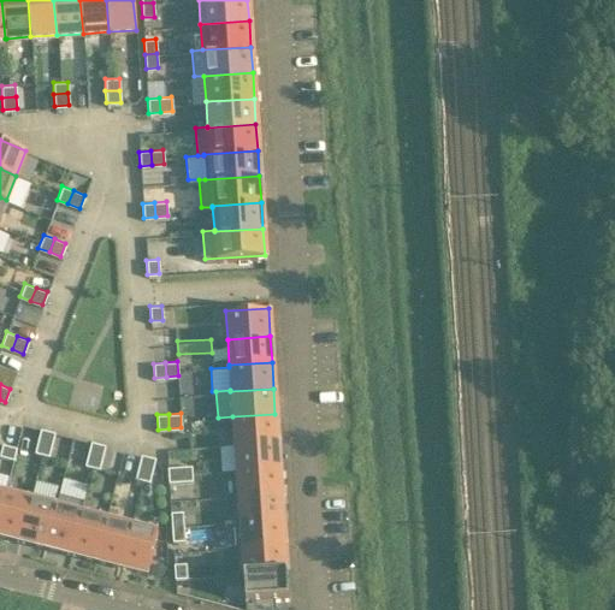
[(277,440),(275,414),(232,416),(234,443),(277,440)]
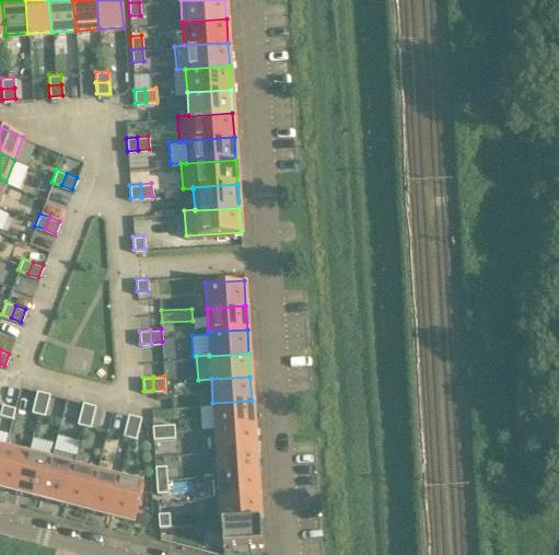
[(34,400),(46,403),(49,392),(36,389),(34,400)]
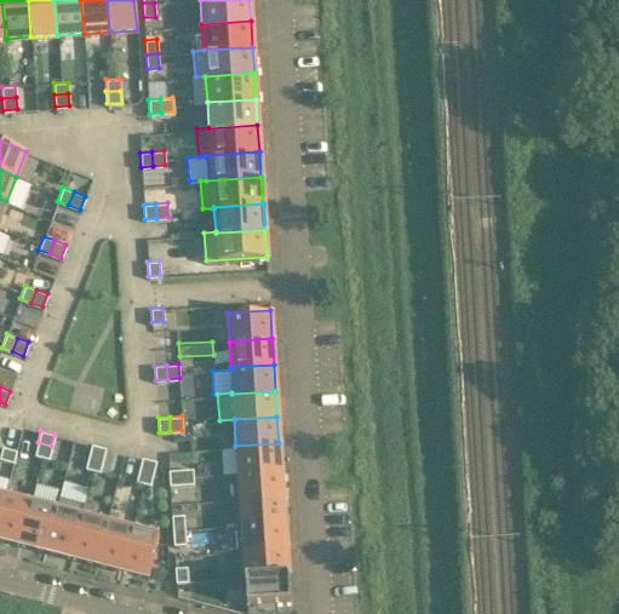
[(34,454),(49,458),(51,446),(38,442),(34,454)]
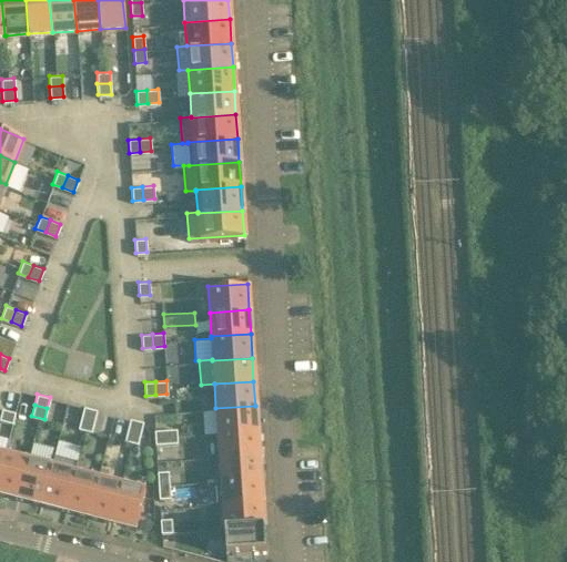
[(81,417),(93,420),(97,409),(83,406),(81,417)]
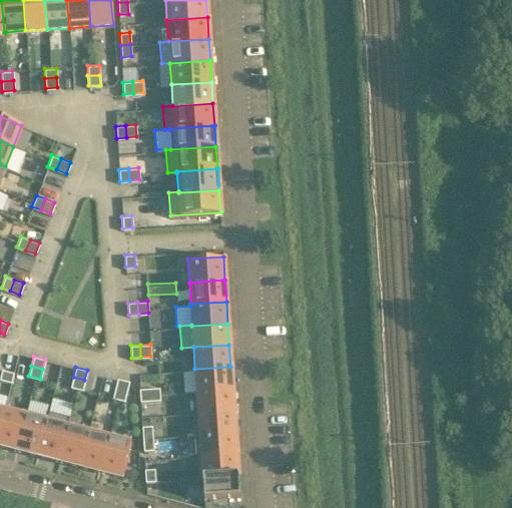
[(194,370),(181,370),(183,391),(196,391),(231,388),(230,367),(194,369),(194,370)]
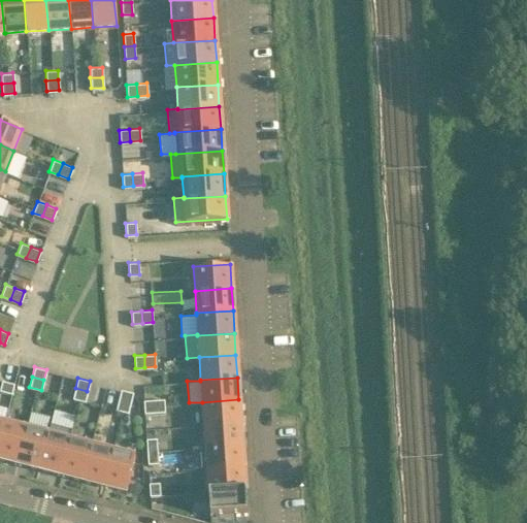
[(0,389),(10,393),(13,383),(1,380),(0,384),(0,389)]
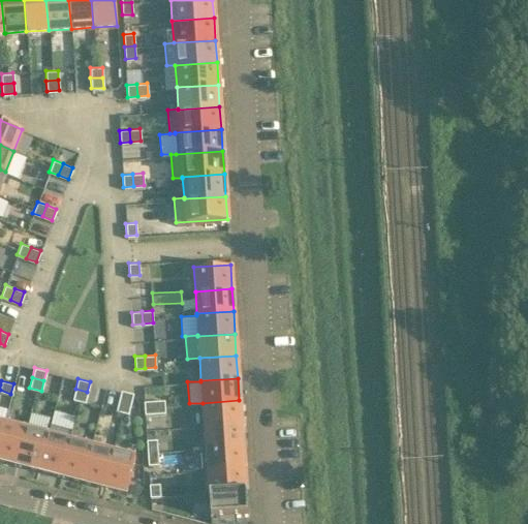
[(87,392),(75,389),(72,399),(85,401),(87,392)]
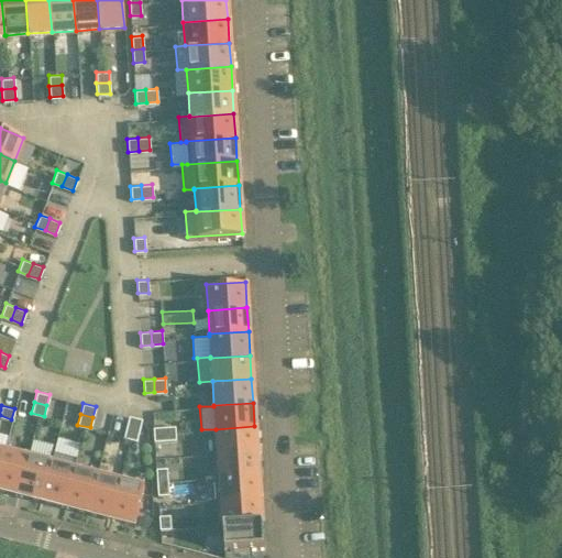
[(125,426),(139,429),(141,418),(129,415),(125,426)]
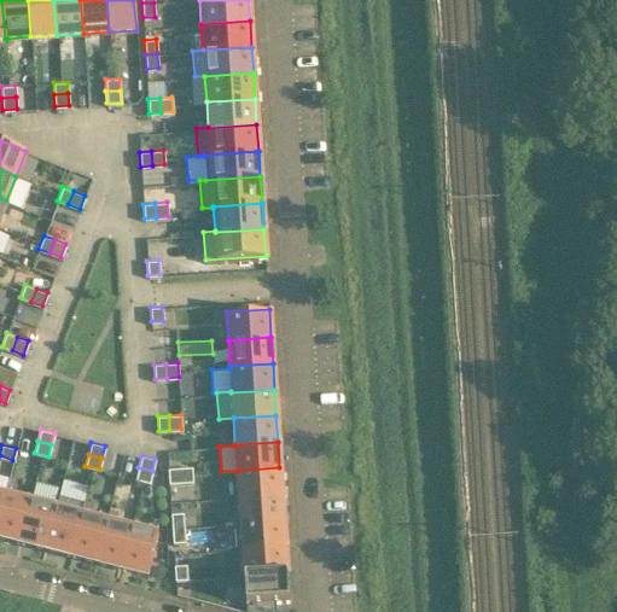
[(180,482),(192,481),(192,466),(180,467),(180,482)]
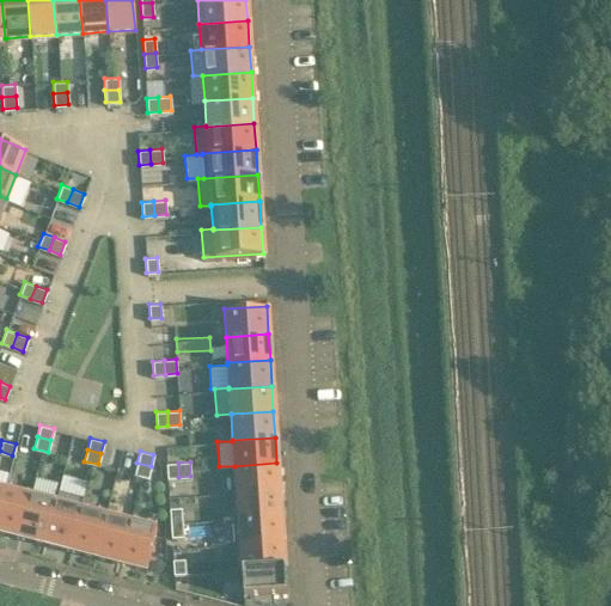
[(147,477),(151,466),(136,463),(134,473),(147,477)]
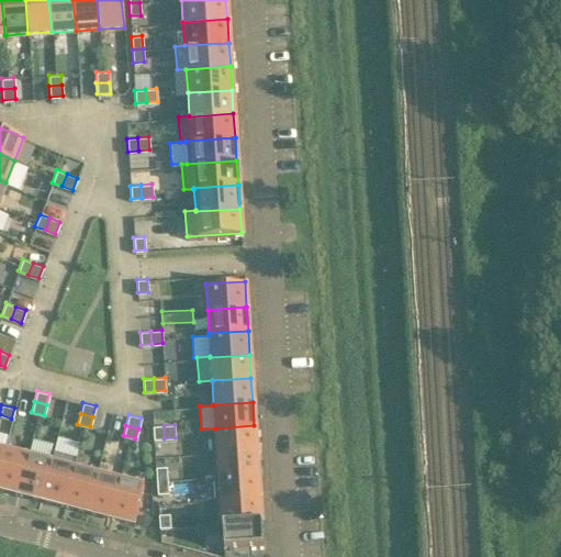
[(164,438),(164,425),(152,425),(153,438),(164,438)]
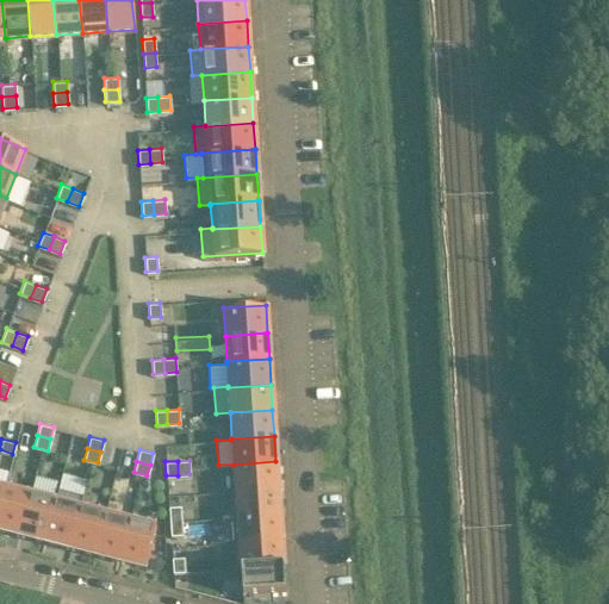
[(234,465),(235,489),(235,490),(278,487),(275,461),(234,465)]
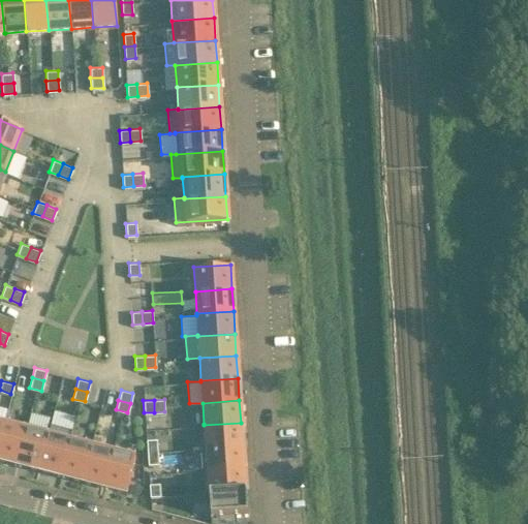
[(47,432),(38,468),(60,473),(68,438),(71,428),(70,428),(74,414),(54,409),(50,423),(49,428),(50,428),(48,432),(47,432)]
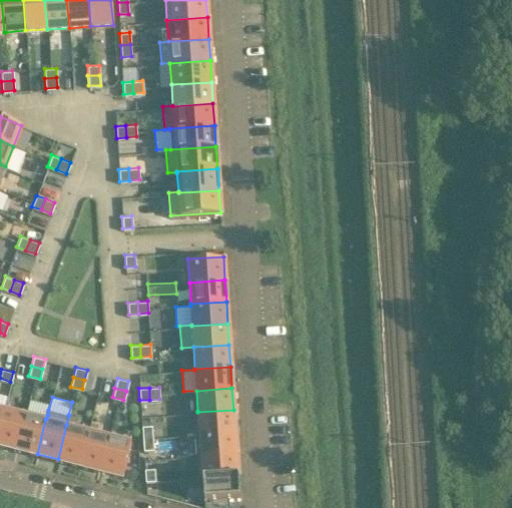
[(26,409),(16,448),(37,454),(45,419),(46,419),(48,415),(47,415),(46,414),(49,403),(29,398),(26,409)]
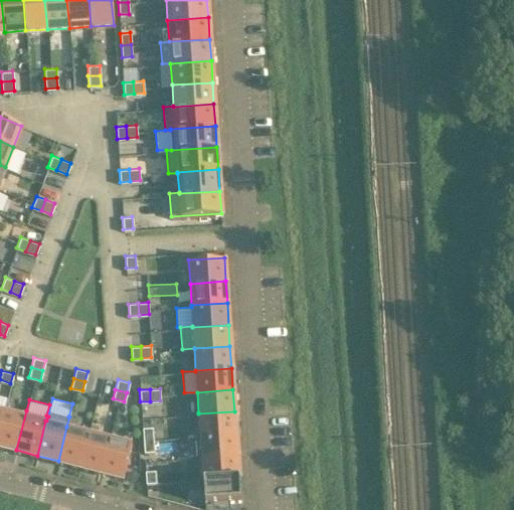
[(0,446),(16,450),(26,410),(4,405),(3,409),(4,410),(0,425),(0,446)]
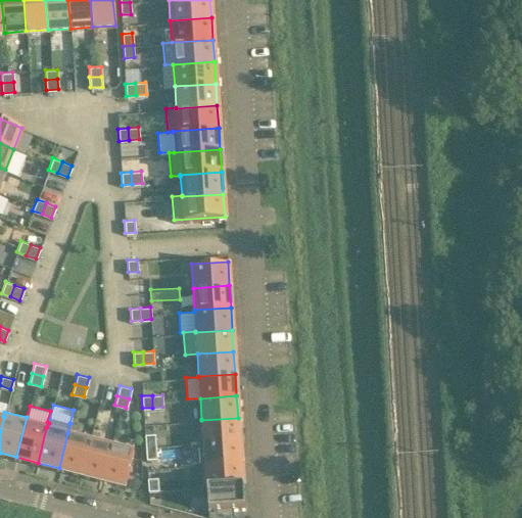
[(239,439),(238,418),(201,420),(201,419),(196,420),(198,443),(203,443),(202,442),(239,439)]
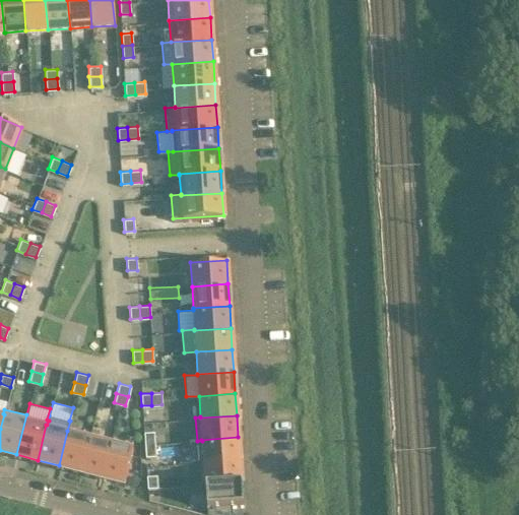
[(79,471),(88,436),(67,431),(59,465),(79,471)]
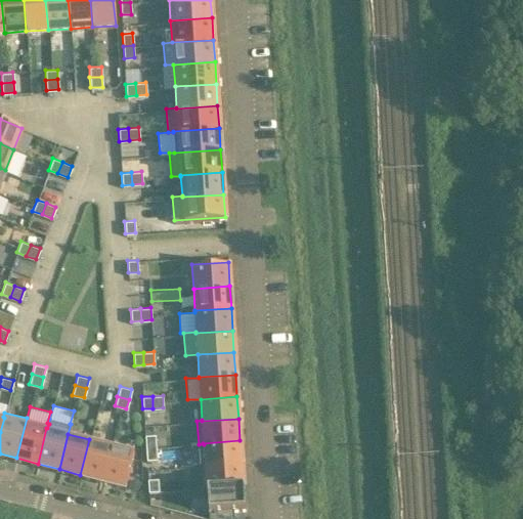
[(145,446),(156,446),(155,434),(144,435),(145,446)]
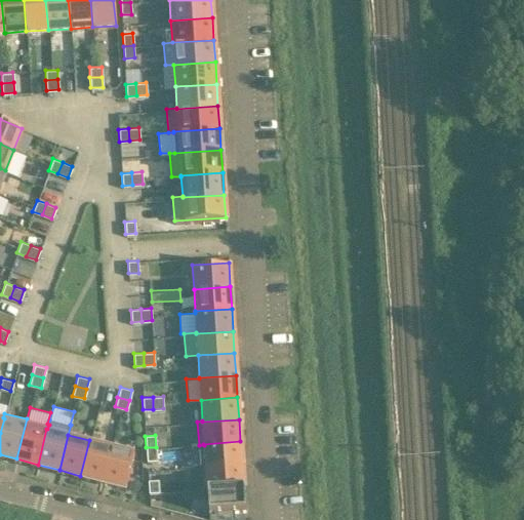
[(102,481),(111,445),(89,440),(80,476),(102,481)]
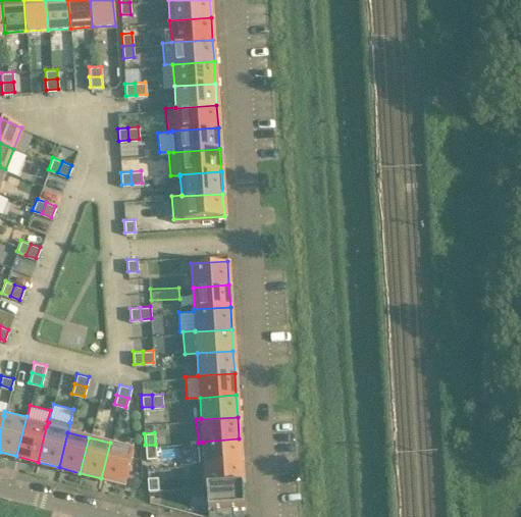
[(204,463),(240,461),(239,438),(202,442),(203,443),(204,462),(204,463)]
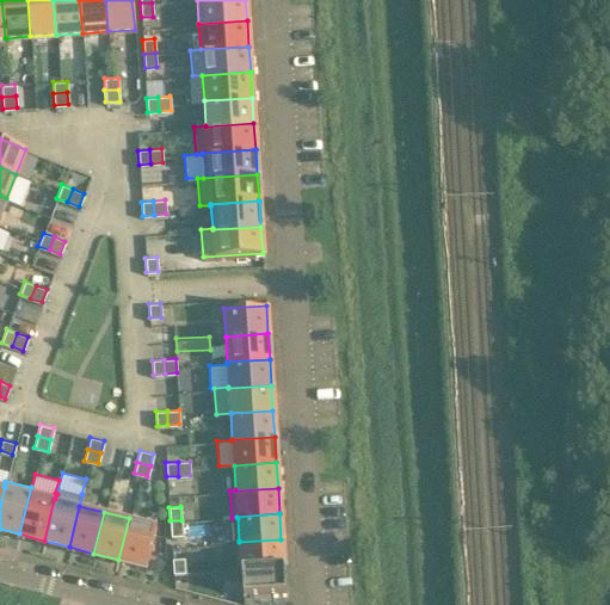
[(155,525),(129,518),(118,560),(145,566),(155,525)]
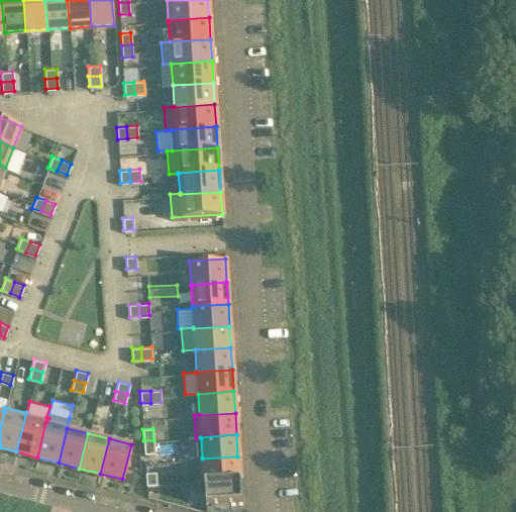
[(153,440),(143,440),(144,452),(155,452),(153,440)]
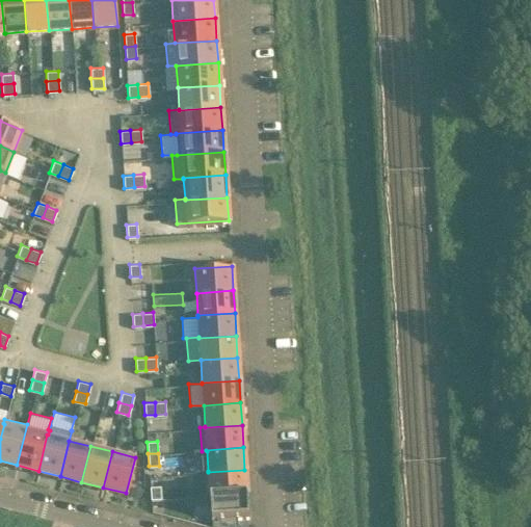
[(246,492),(244,470),(208,472),(208,471),(203,472),(205,496),(209,496),(209,495),(246,492)]
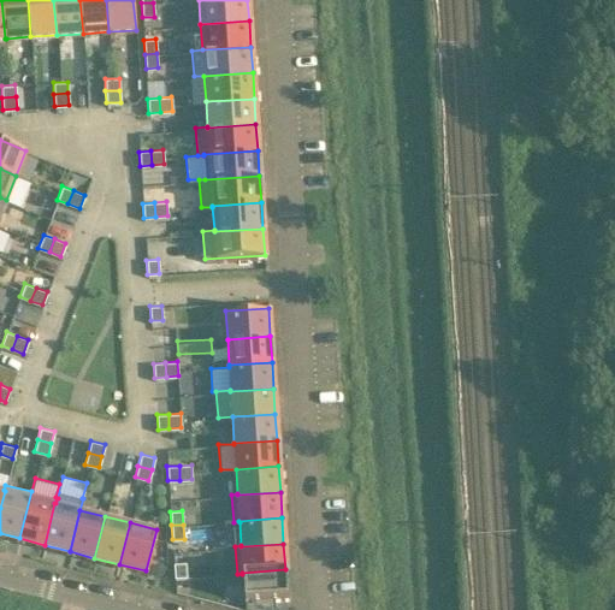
[(187,576),(185,562),(173,563),(175,576),(187,576)]
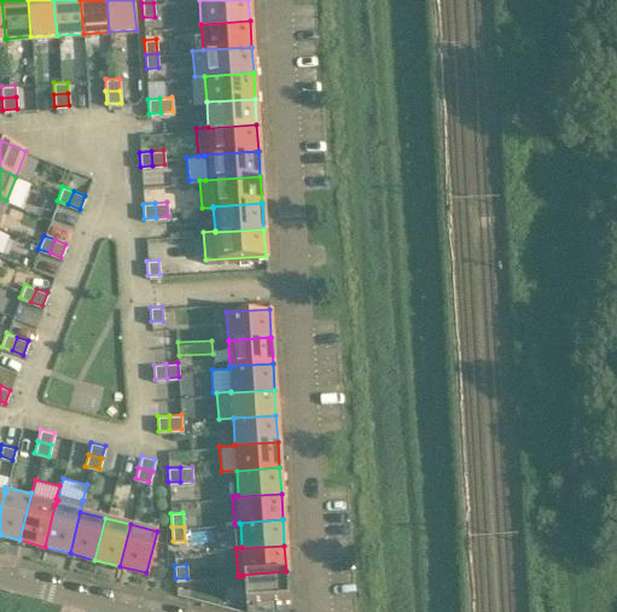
[(287,599),(286,571),(243,575),(243,576),(245,611),(250,611),(275,611),(275,599),(287,599)]
